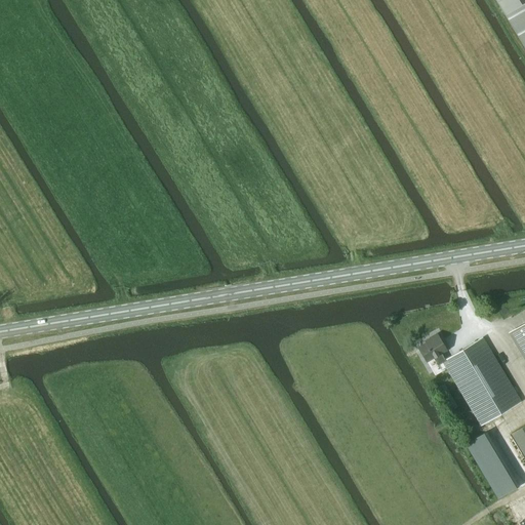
[(524,0),(497,0),(524,46),(524,0)]
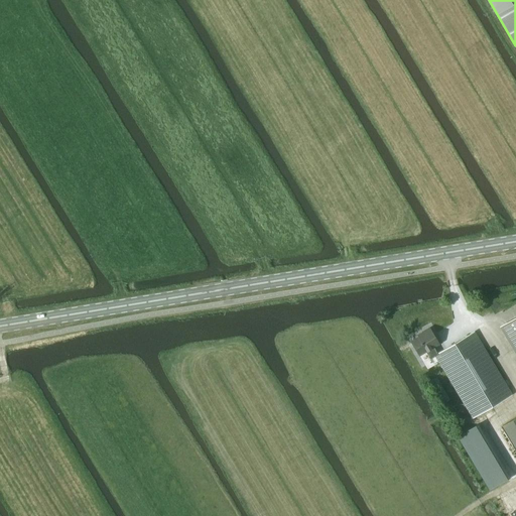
[(515,318),(502,328),(515,350),(515,318)]
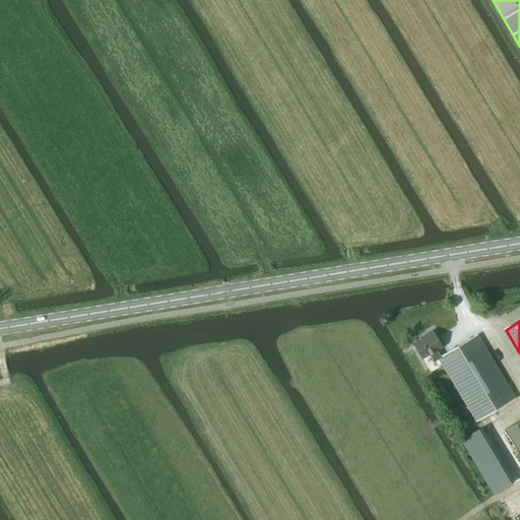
[(434,362),(439,359),(442,356),(438,350),(443,347),(433,330),(420,338),(420,340),(413,344),(423,359),(430,354),(434,362)]
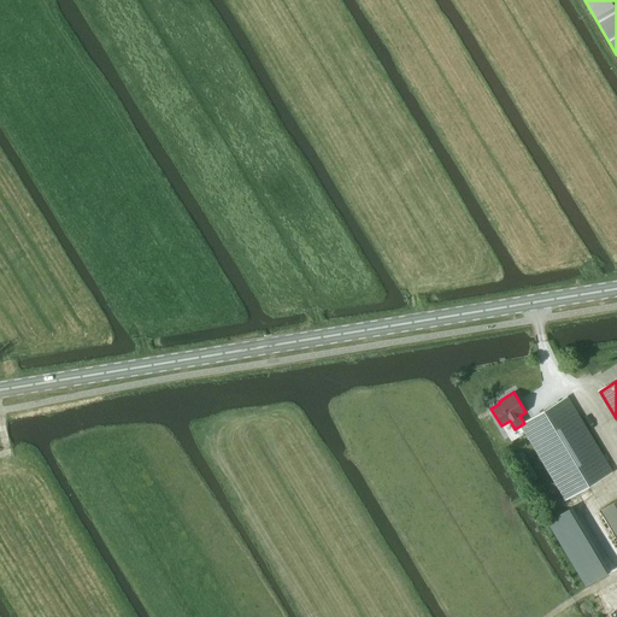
[(524,423),(521,425),(565,500),(612,472),(568,398),(524,423)]
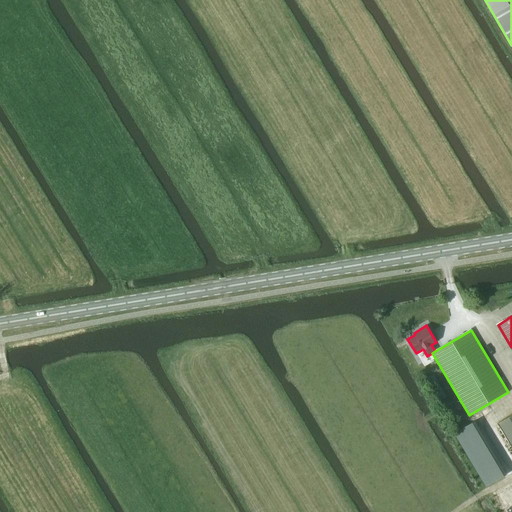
[(511,415),(498,424),(511,447),(511,415)]
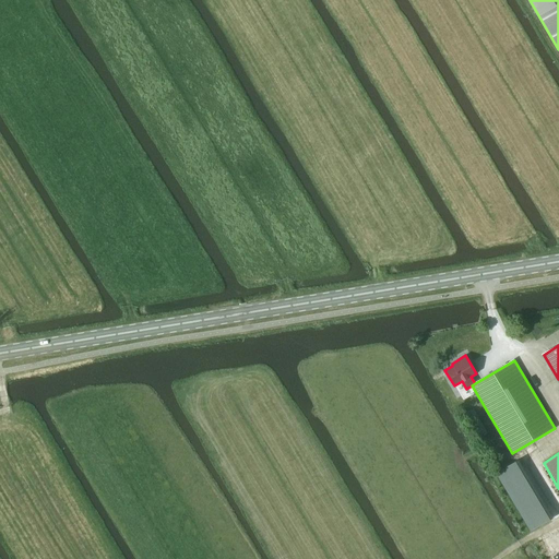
[(558,558),(558,534),(539,546),(546,558),(558,558)]
